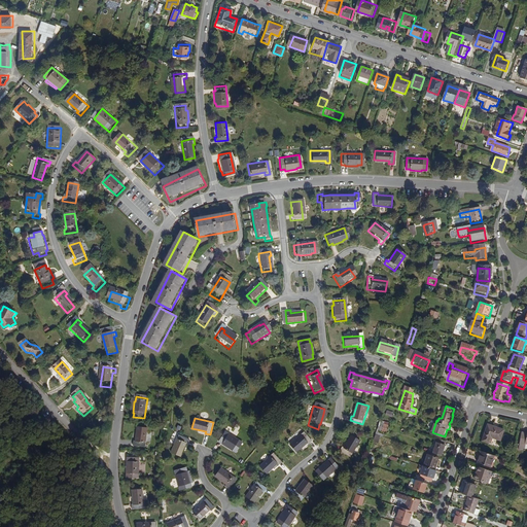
[(499,441),(503,429),(487,424),(482,441),(489,444),(491,437),(499,441)]
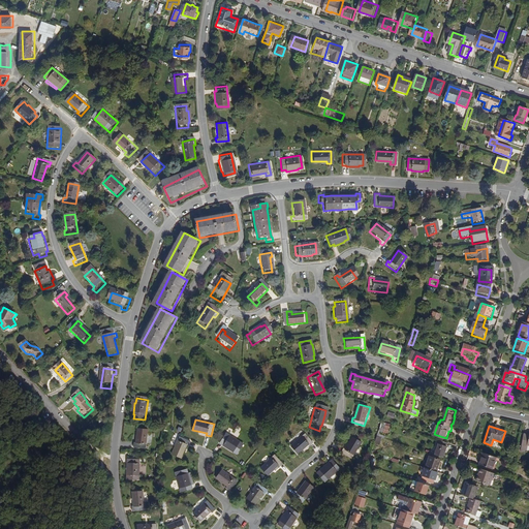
[(383,431),(383,430),(379,429),(376,437),(385,440),(387,433),(383,431)]
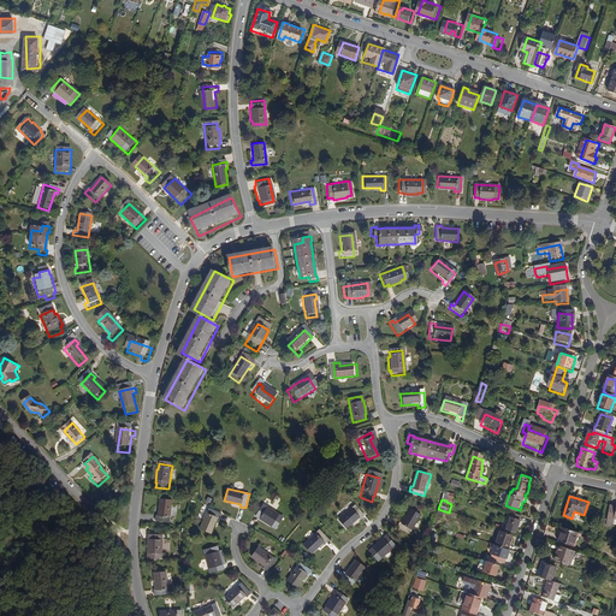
[(171,526),(173,503),(163,501),(160,519),(157,519),(157,523),(171,526)]
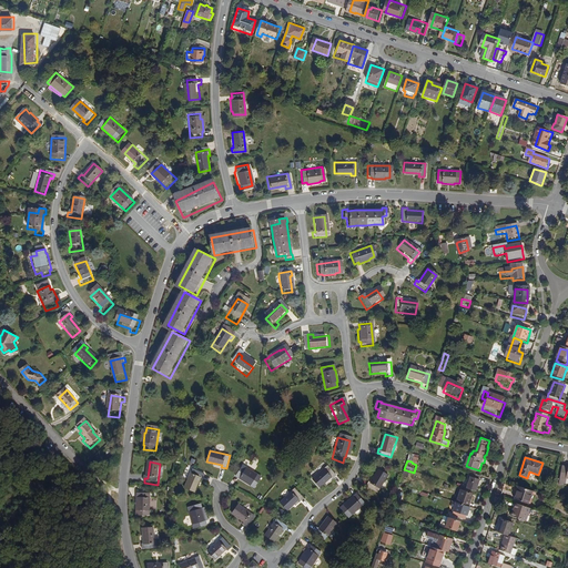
[(255,487),(262,476),(243,464),(236,475),(240,477),(240,478),(250,486),(251,485),(255,487)]
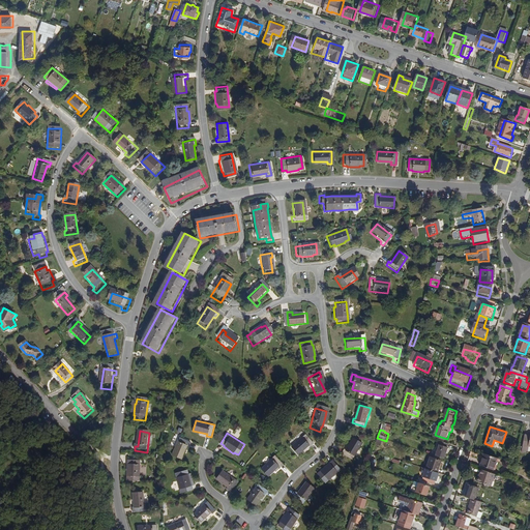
[(312,449),(316,446),(307,436),(292,447),(298,455),(311,447),(312,449)]
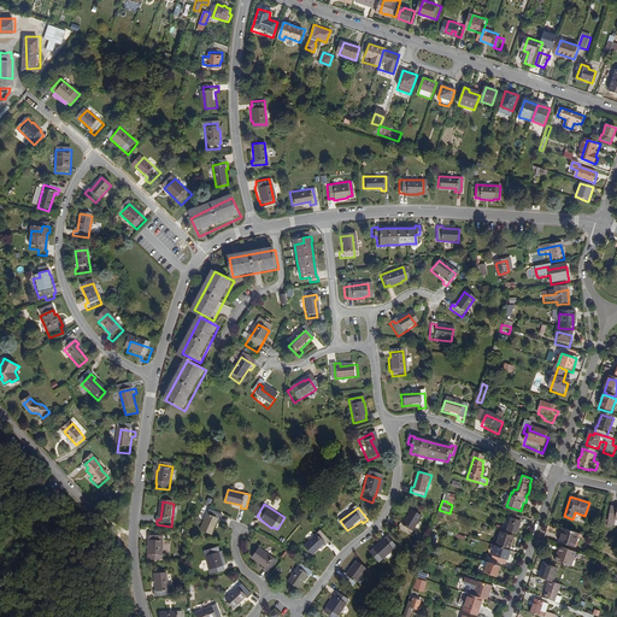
[(411,535),(423,516),(412,510),(404,524),(401,523),(399,527),(411,535)]
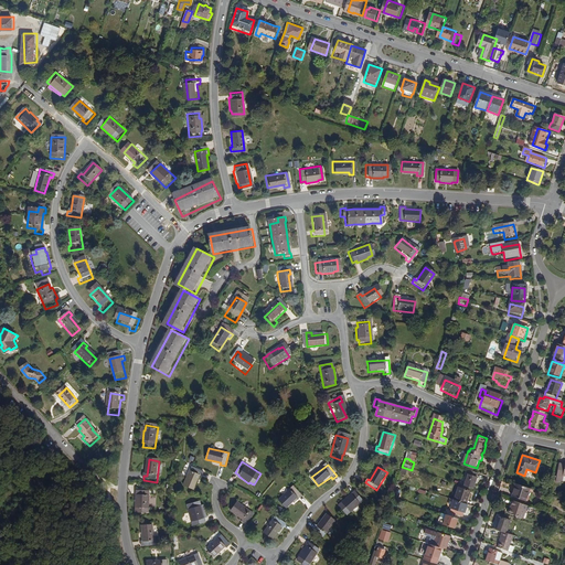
[(475,489),(480,472),(471,469),(467,482),(461,480),(460,483),(475,489)]
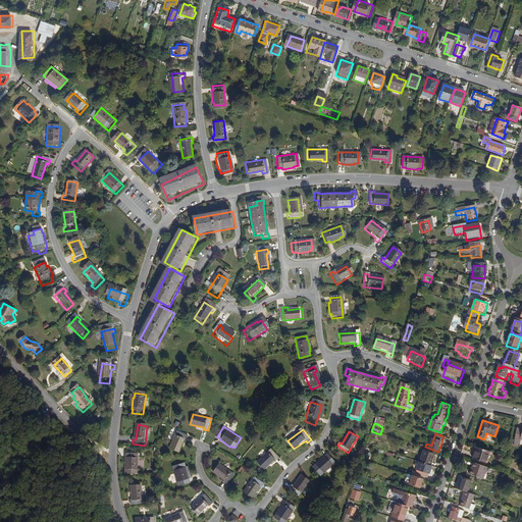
[(521,445),(521,433),(519,433),(519,434),(513,434),(511,447),(518,447),(518,445),(521,445)]
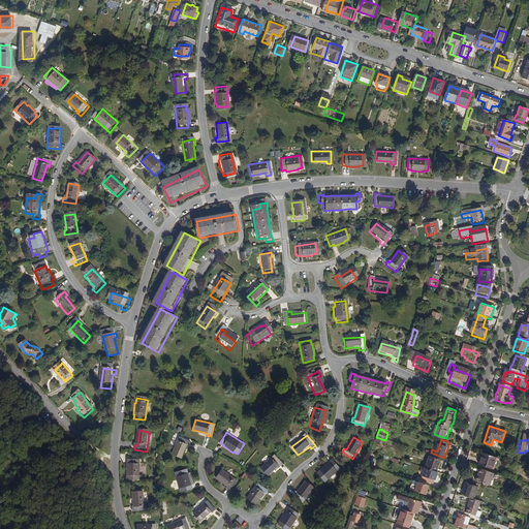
[(188,453),(190,447),(179,442),(170,460),(179,464),(185,450),(188,453)]
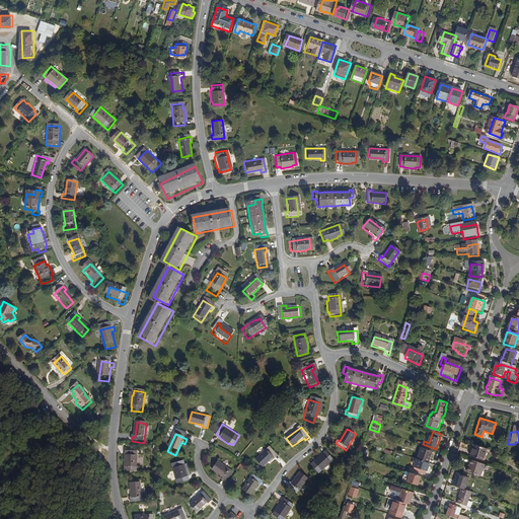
[(485,462),(489,451),(473,446),(469,457),(485,462)]
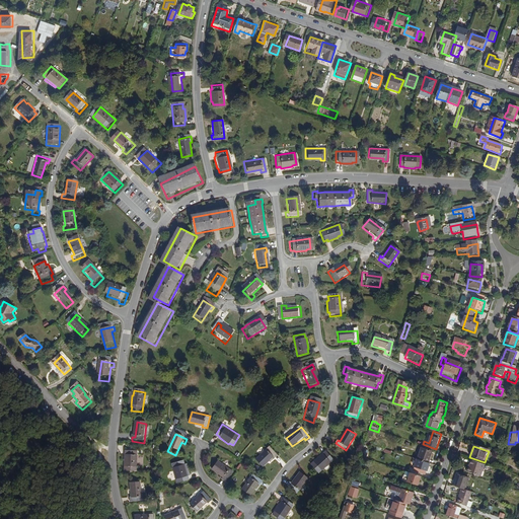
[(275,460),(278,457),(270,447),(265,451),(255,459),(263,467),(273,458),(275,460)]
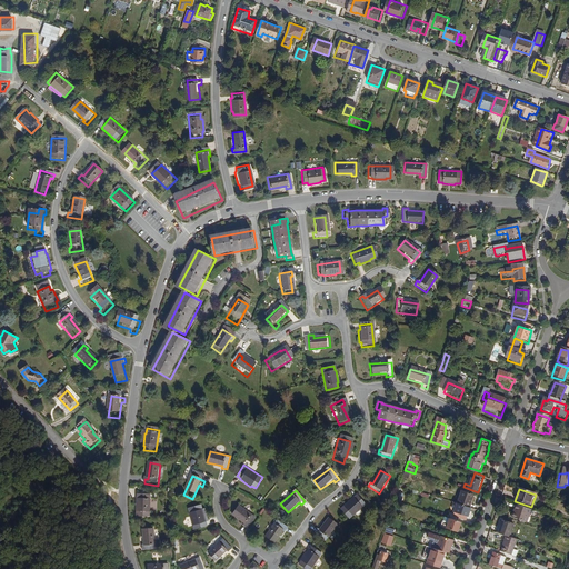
[(477,495),(465,490),(460,503),(472,507),(477,495)]
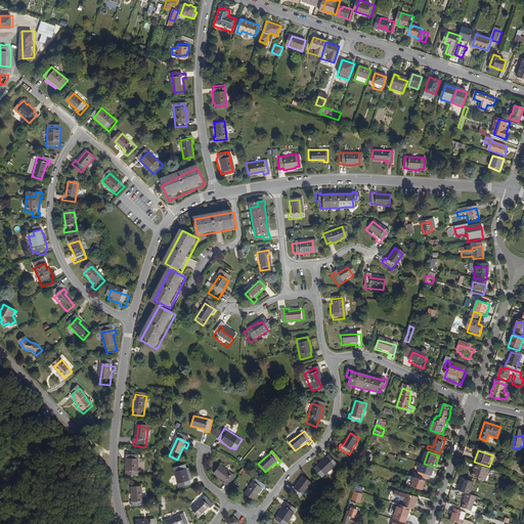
[(135,479),(138,457),(128,456),(128,461),(126,461),(124,473),(126,473),(125,477),(135,479)]
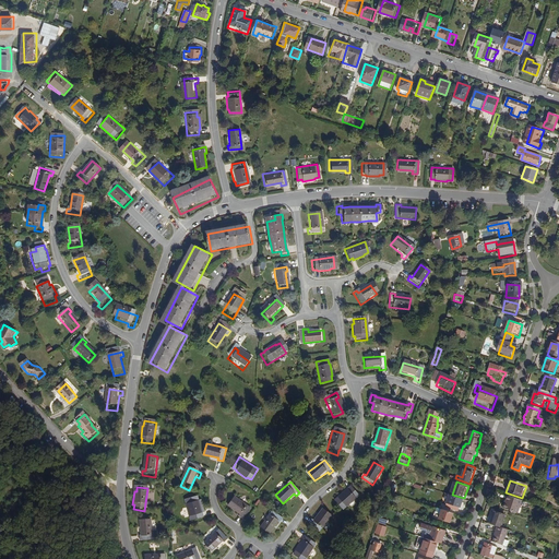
[(343,511),(360,497),(352,488),(348,490),(347,489),(336,498),(337,499),(335,501),(343,511)]
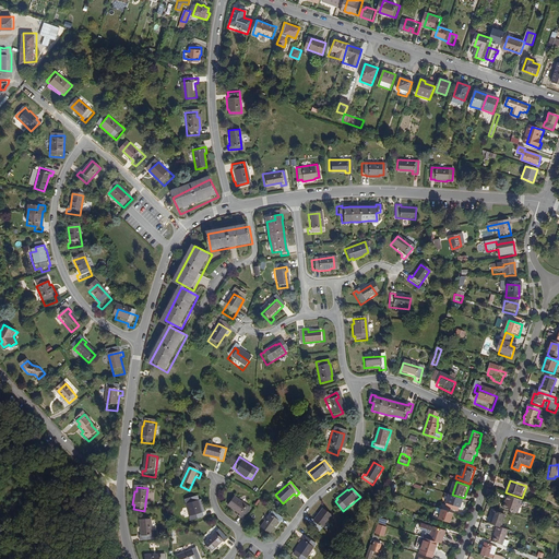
[(465,499),(464,498),(452,495),(452,494),(448,507),(461,511),(465,499)]
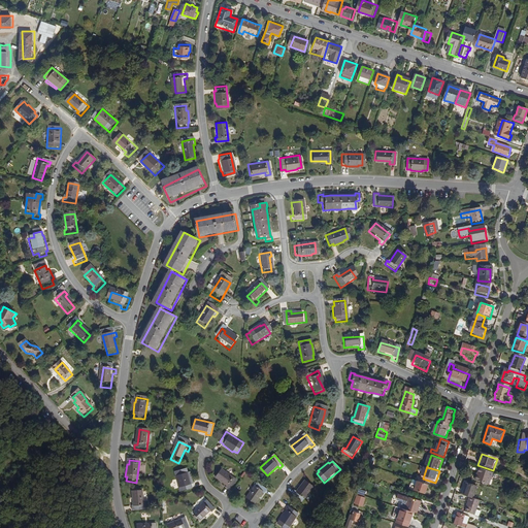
[(227,491),(236,482),(222,468),(215,476),(225,487),(224,488),(227,491)]
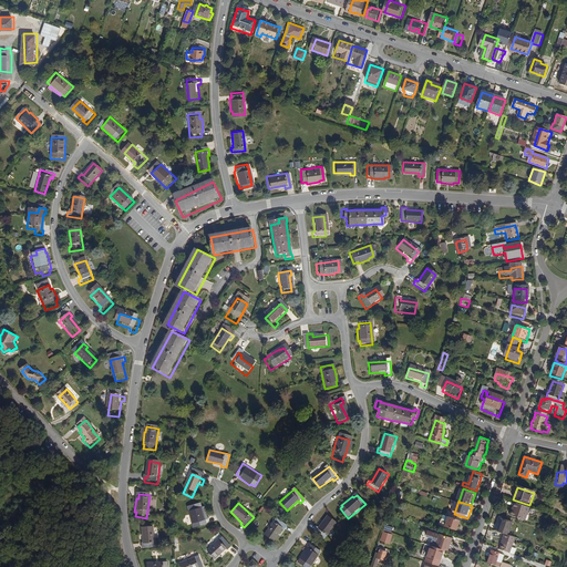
[(526,522),(531,508),(514,503),(512,509),(514,511),(512,517),(526,522)]
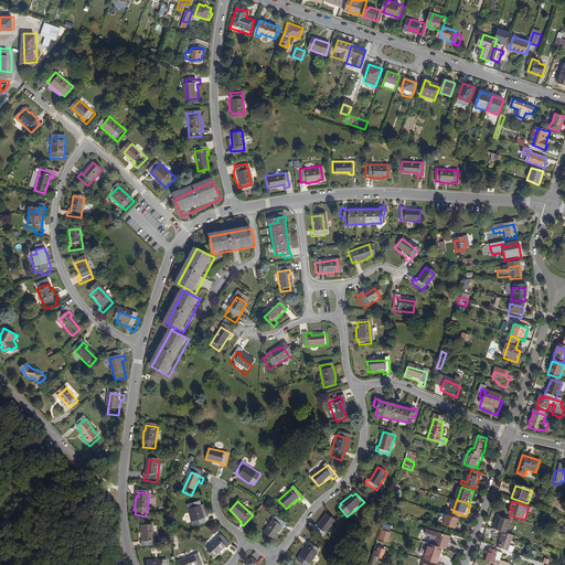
[(204,508),(201,509),(200,504),(188,505),(192,528),(204,525),(203,521),(206,521),(204,508)]
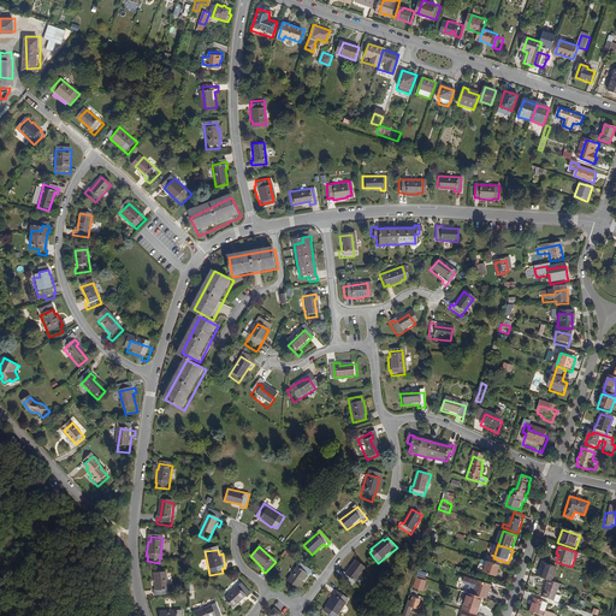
[(353,585),(367,568),(357,560),(347,574),(344,572),(341,576),(353,585)]
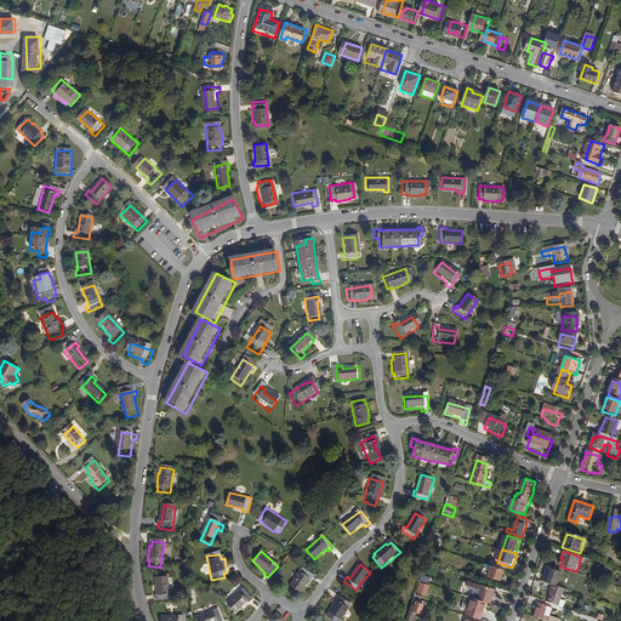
[(502,580),(505,570),(488,564),(484,576),(490,577),(490,576),(502,580)]
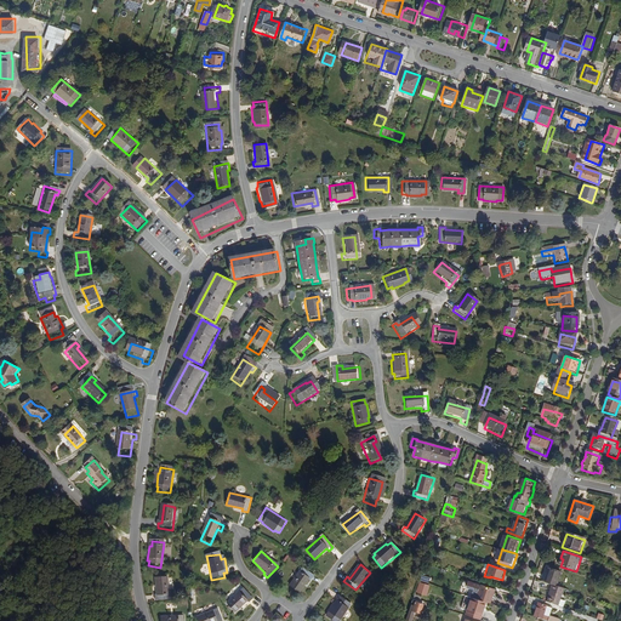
[(311,582),(314,577),(302,568),(289,586),(298,593),(309,581),(311,582)]
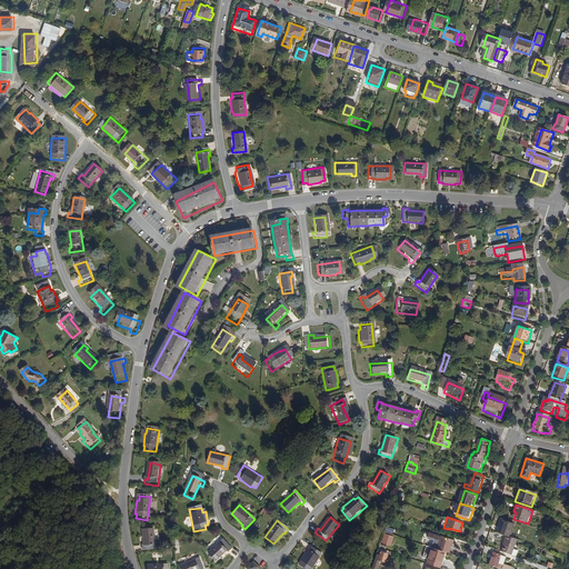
[(501,532),(508,535),(512,537),(517,525),(505,521),(501,532)]
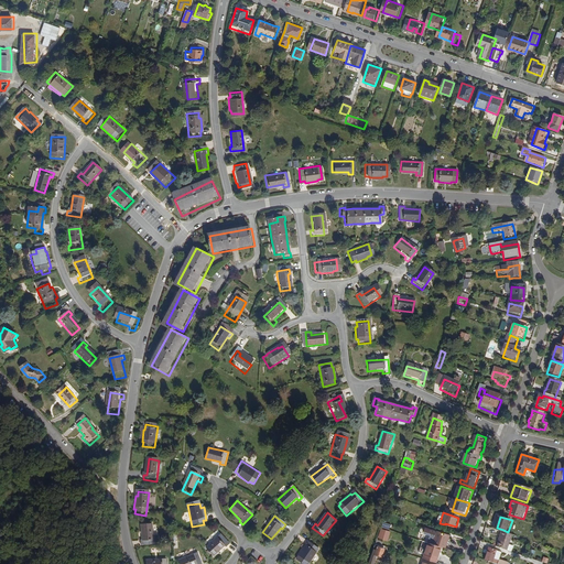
[(136,548),(149,548),(149,527),(138,527),(138,543),(134,543),(136,548)]
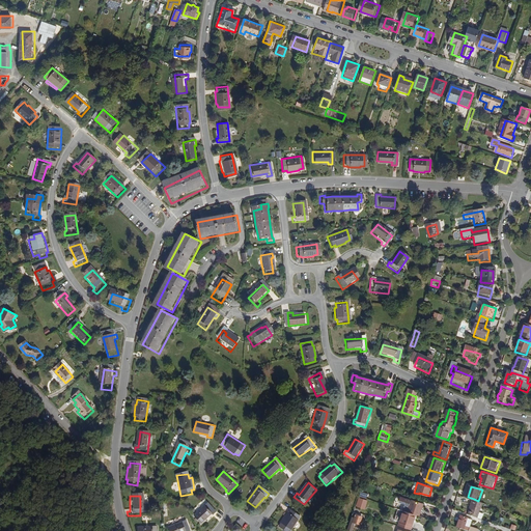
[(409,507),(410,507),(409,511),(416,514),(420,515),(424,504),(412,500),(412,501),(411,500),(401,496),(399,500),(400,502),(406,503),(404,506),(409,508),(409,507)]
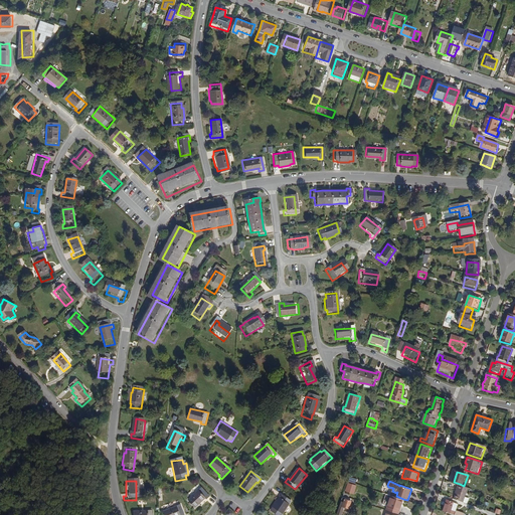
[(347,482),(345,491),(354,494),(357,485),(347,482)]
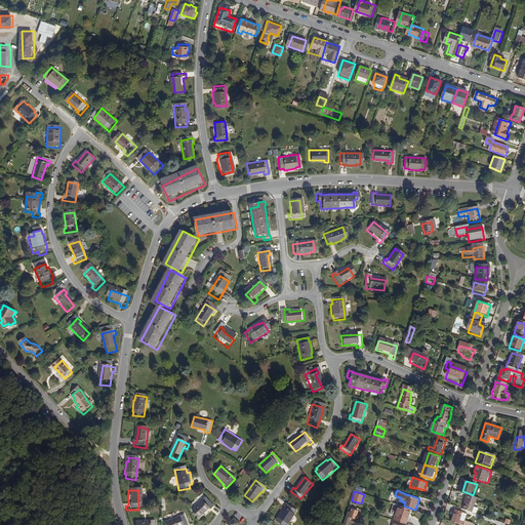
[(475,507),(478,496),(473,495),(469,493),(463,509),(474,512),(478,513),(480,508),(475,507)]
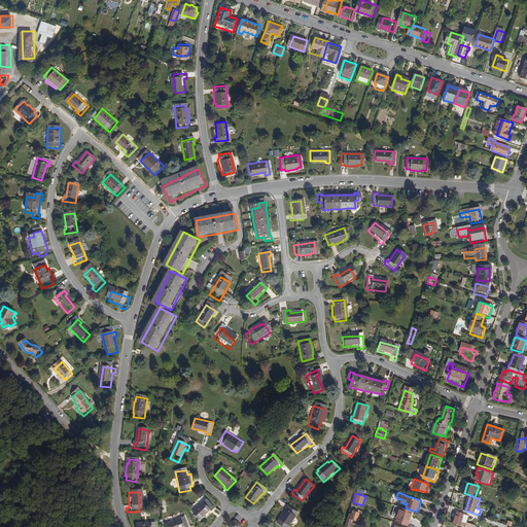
[(212,513),(215,508),(206,499),(192,512),(199,520),(209,511),(212,513)]
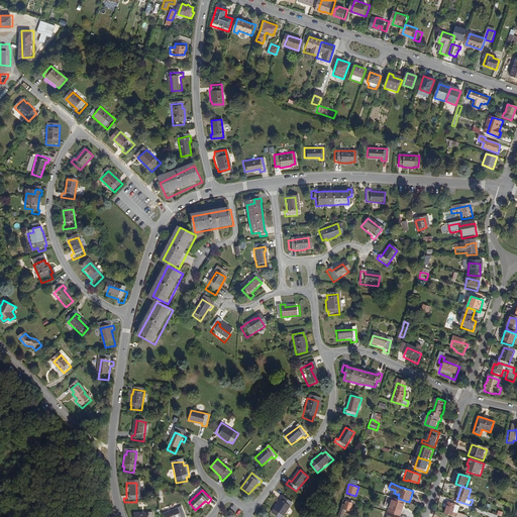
[(389,495),(385,507),(389,508),(402,513),(405,501),(398,498),(389,495)]
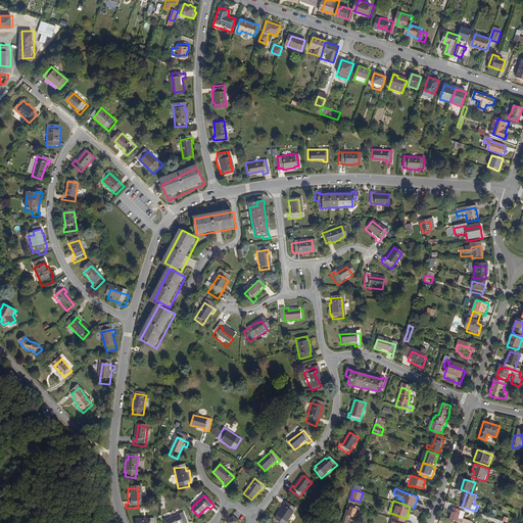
[(281,522),(285,522),(295,508),(287,502),(285,506),(284,505),(277,515),(278,515),(276,519),(281,522)]
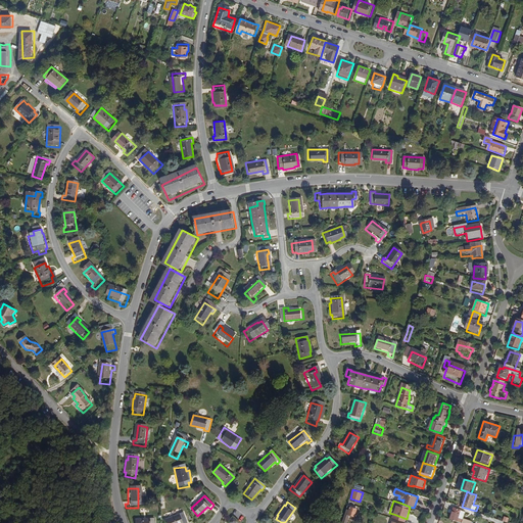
[(459,518),(461,510),(455,508),(450,519),(458,521),(462,522),(464,520),(459,518)]
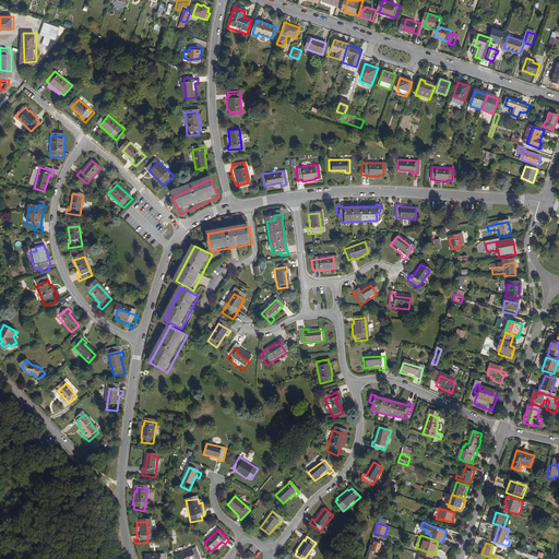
[(375,558),(379,547),(369,544),(364,558),(369,558),(371,557),(375,558)]
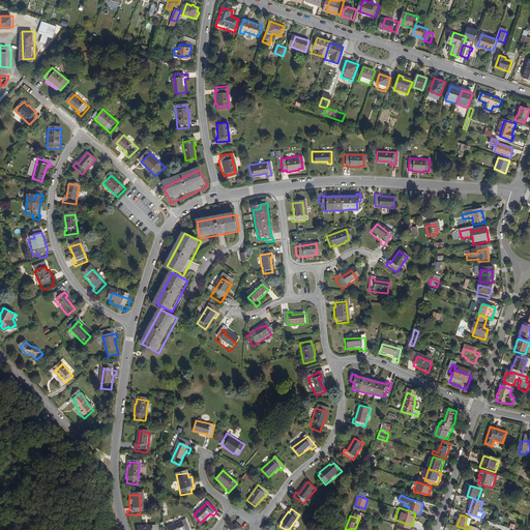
[(189,529),(184,520),(168,528),(169,529),(189,529)]
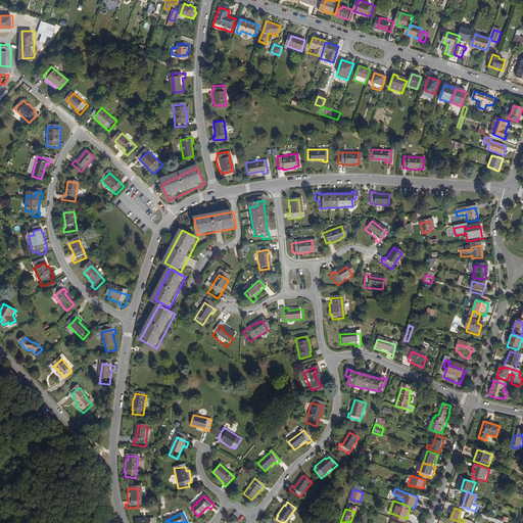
All buildings are outlined.
